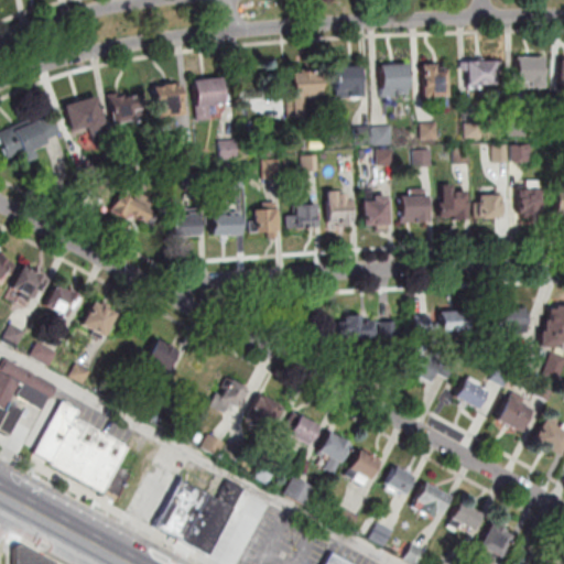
[(514,58),(516,89),(543,89),(543,57),(514,58)]
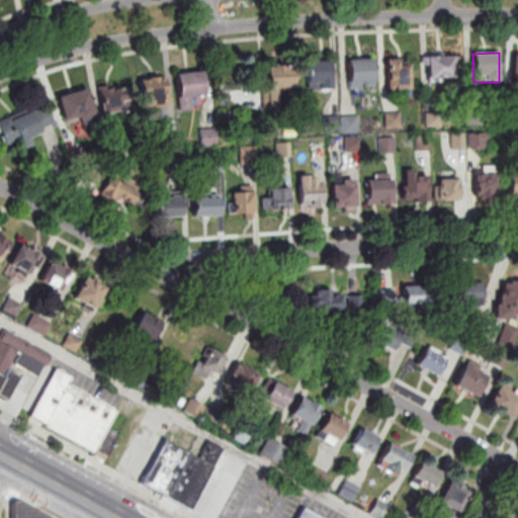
[(428,58),(453,58),(454,79),(428,80),(428,58)]
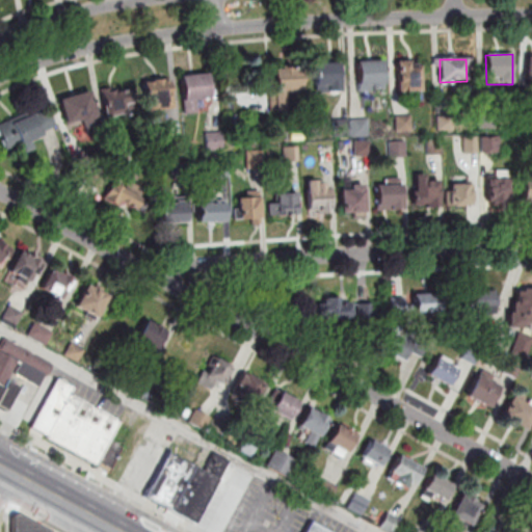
[(358,63),(386,61),(387,91),(361,92),(358,63)]
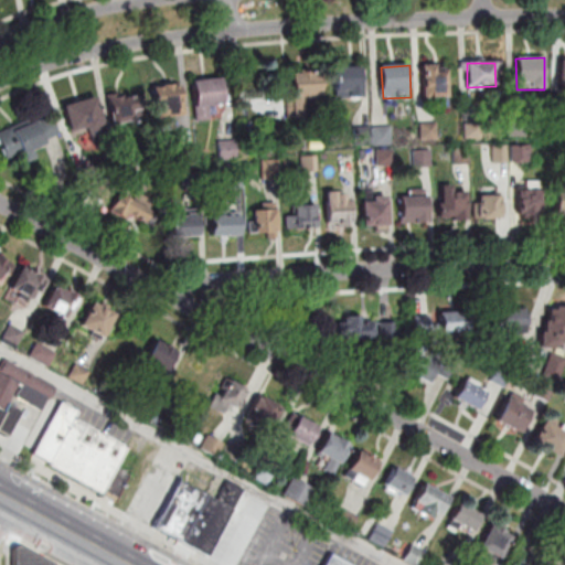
[(423,66),(437,65),(437,70),(448,68),(449,98),(424,100),(423,66)]
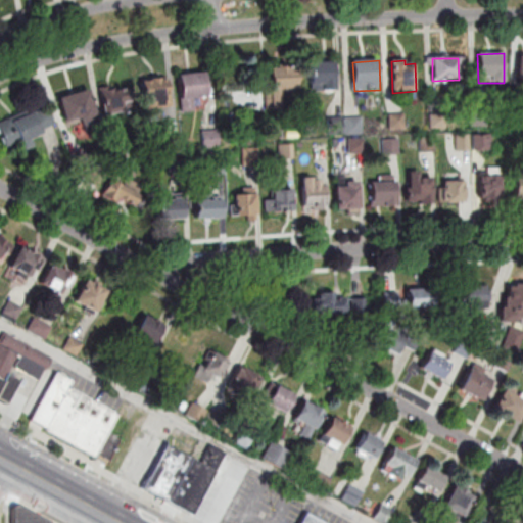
[(311,63),(335,62),(336,92),(312,93),(311,63)]
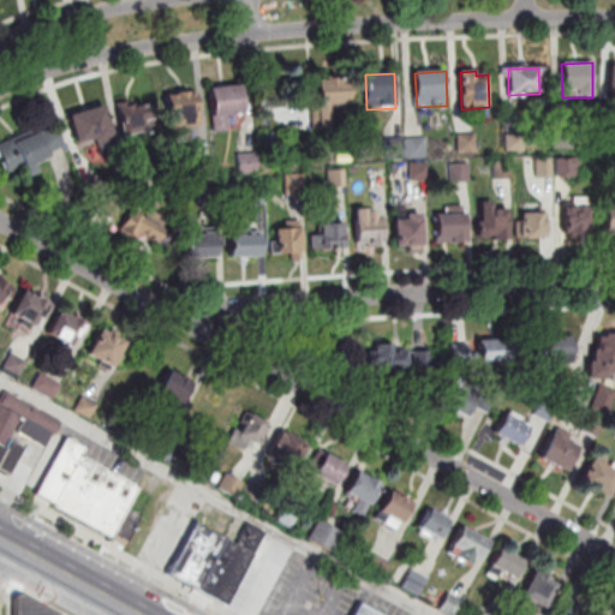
[(317,81),(351,79),(352,109),(330,111),(330,130),(318,130),(317,81)]
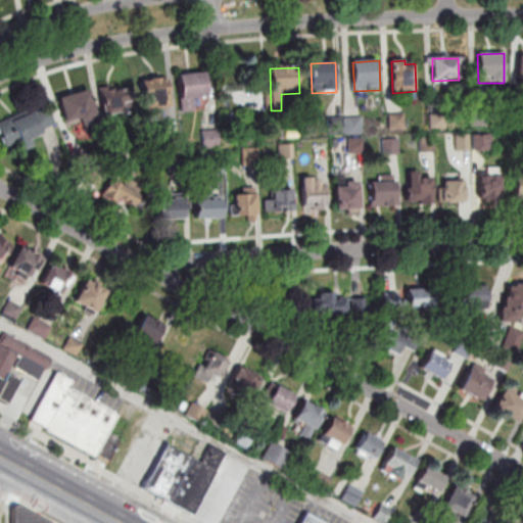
[(178,76),(205,73),(208,97),(194,99),(196,111),(183,113),(178,76)]
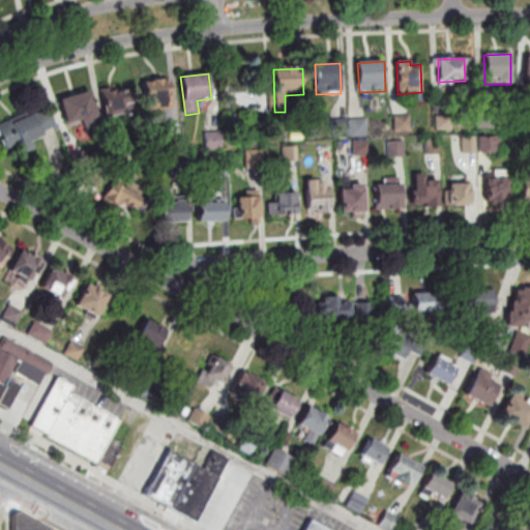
[(144,83),(170,79),(174,109),(159,111),(160,117),(148,119),(144,83)]
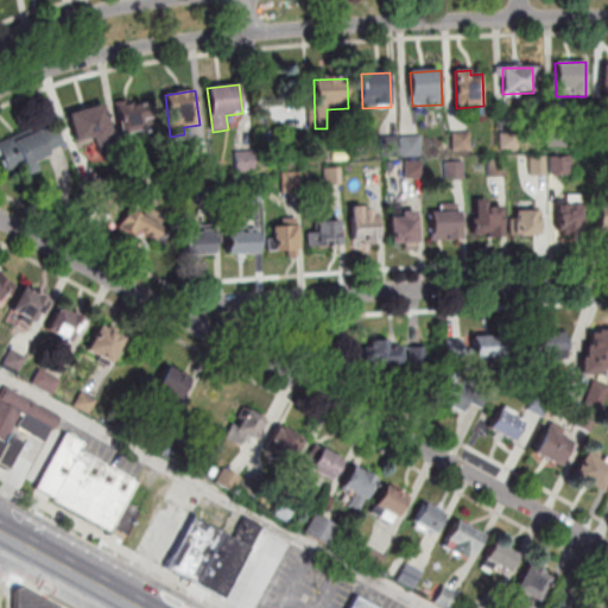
[(115,102),(134,99),(135,106),(151,105),(153,118),(144,120),(146,132),(121,135),(115,102)]
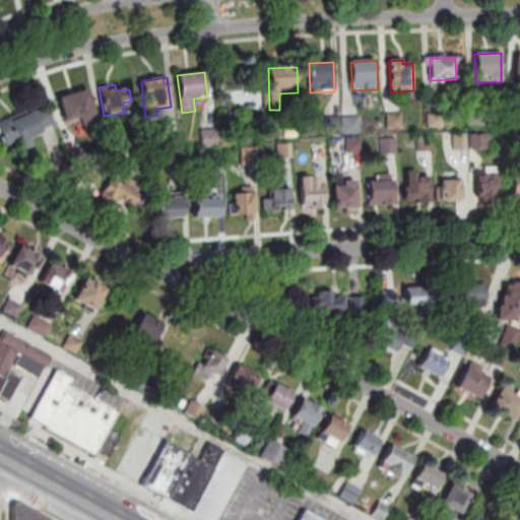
[(58,99),(88,89),(95,114),(93,114),(98,127),(86,131),(82,118),(65,123),(58,99)]
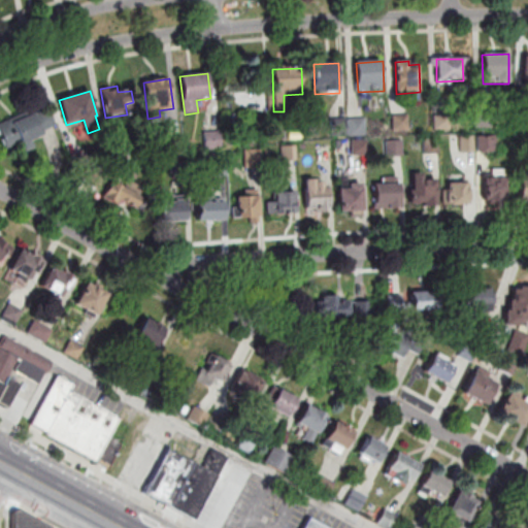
[(475,109),(493,109),(493,128),(475,128),(475,109)]
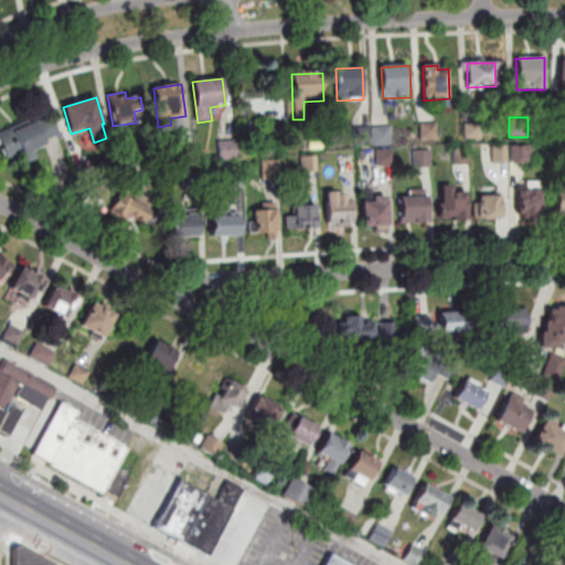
[(552,118),(564,118),(564,138),(551,138),(552,118)]
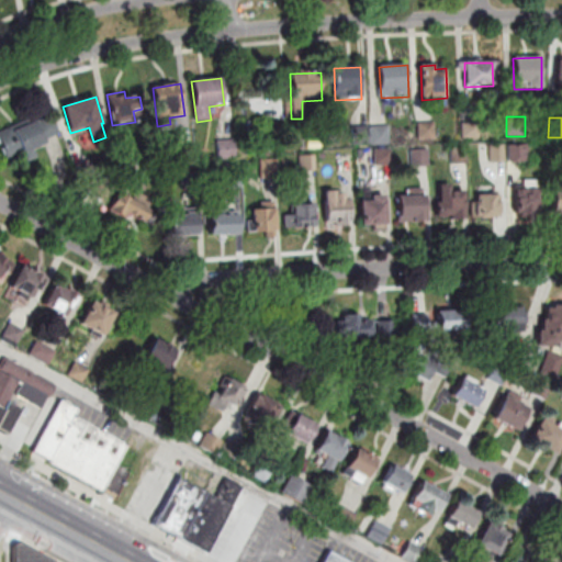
[(0,150),(0,132),(33,119),(35,126),(49,120),(57,137),(42,144),(43,147),(32,152),(35,160),(25,165),(22,156),(20,157),(19,155),(4,161),(0,150)]
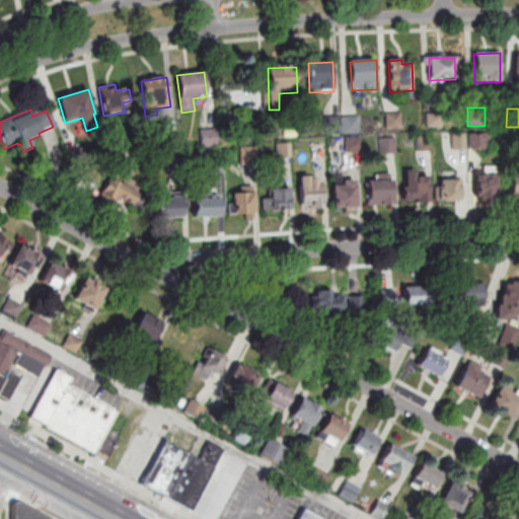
[(387,114),(402,113),(403,129),(388,130),(387,114)]
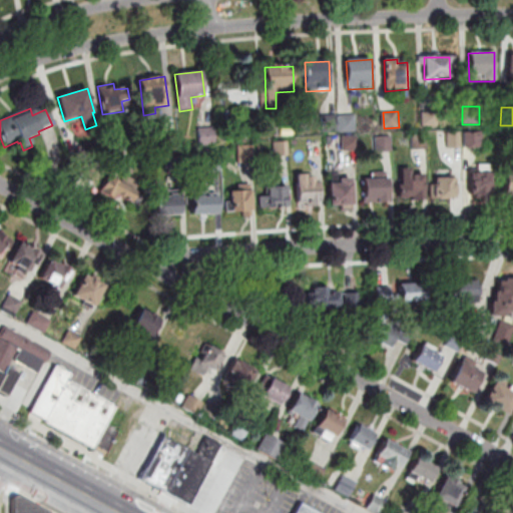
[(423,112),(438,112),(438,127),(423,127),(423,112)]
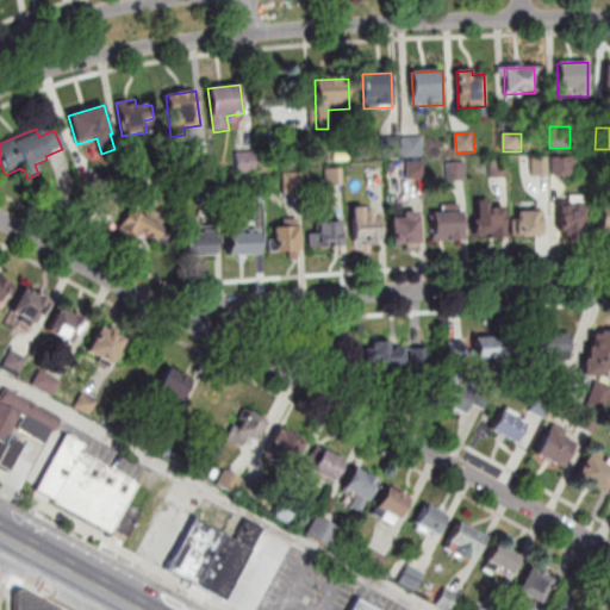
[(404,137),(423,136),(424,156),(405,157),(404,137)]
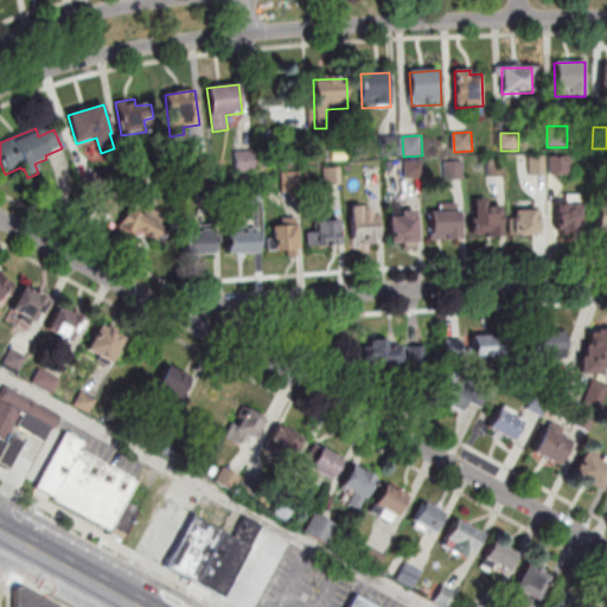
[(381,138),(400,136),(400,158),(382,158),(381,138)]
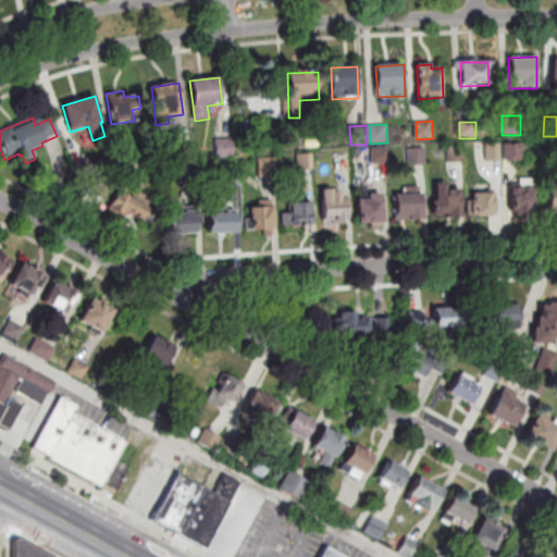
[(215,139),(235,138),(236,158),(217,160),(215,139)]
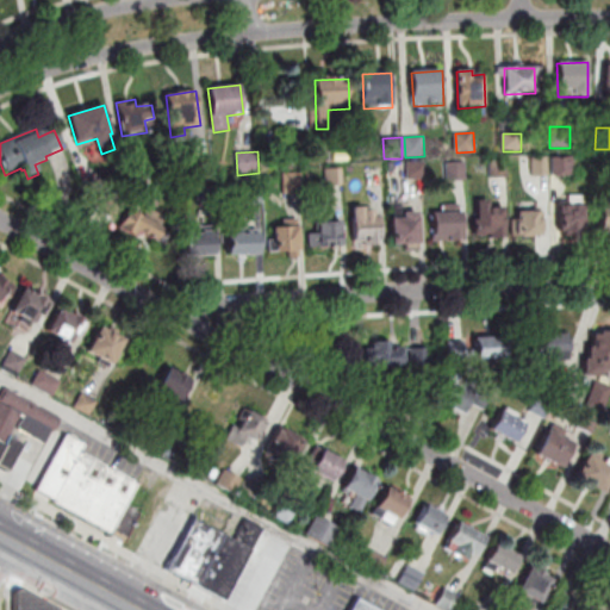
[(552,157),(553,176),(578,175),(576,155),(552,157)]
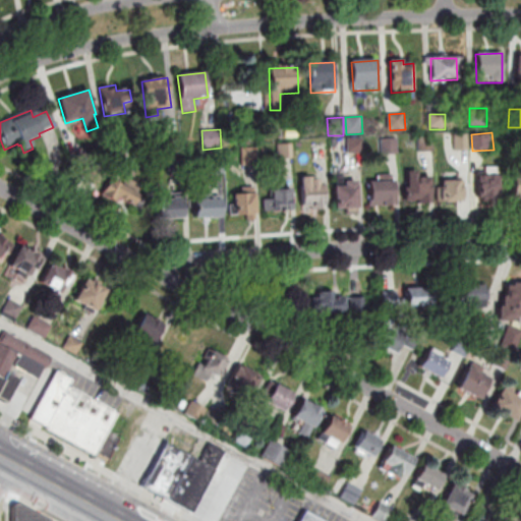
[(455,134),(455,151),(469,151),(469,134),(455,134)]
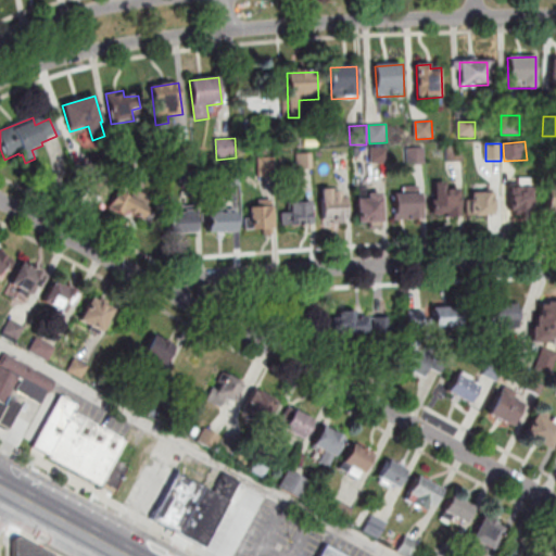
[(406,148),(426,147),(426,166),(406,166),(406,148)]
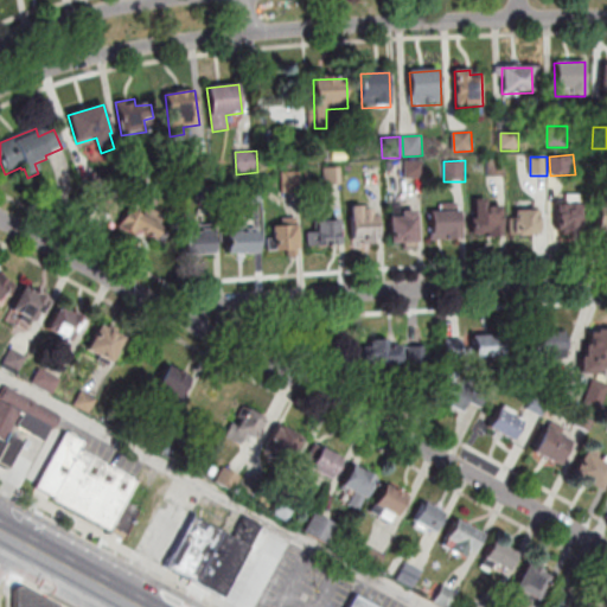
[(489,160),(489,177),(506,177),(506,160),(489,160)]
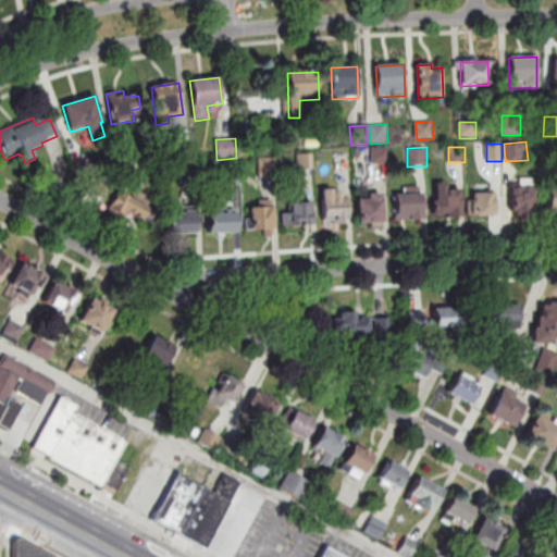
[(372,148),(390,149),(390,165),(372,164),(372,148)]
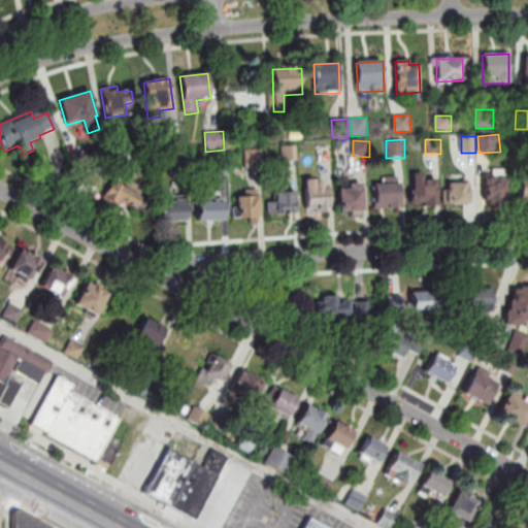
[(283,146),(298,146),(298,162),(283,162),(283,146)]
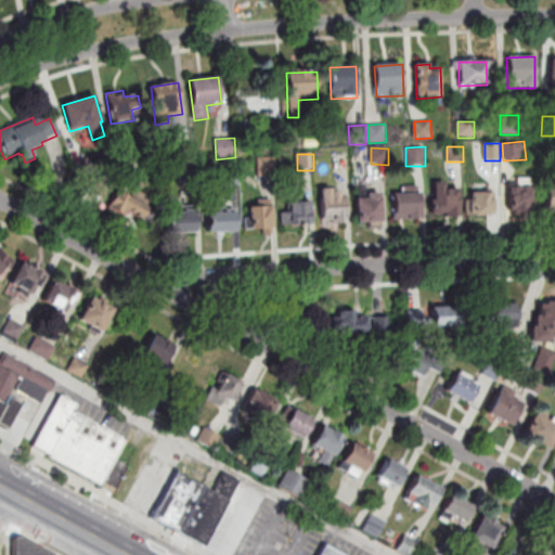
[(112,159),(128,156),(130,172),(115,175),(112,159)]
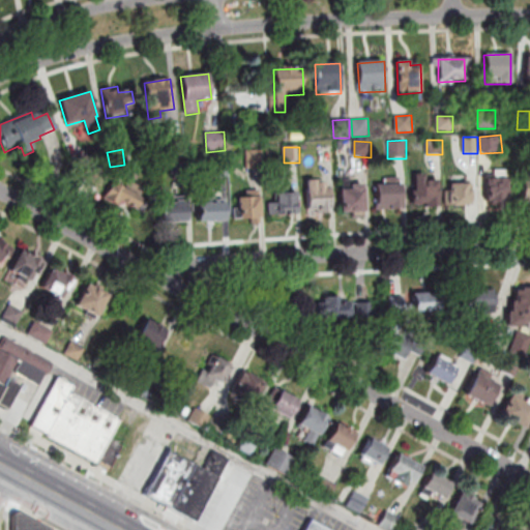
[(246,150),(247,169),(265,168),(264,150),(246,150)]
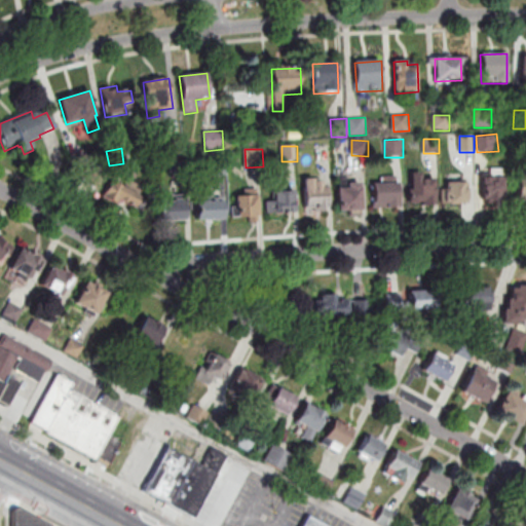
[(212,156),(213,176),(227,175),(226,155),(212,156)]
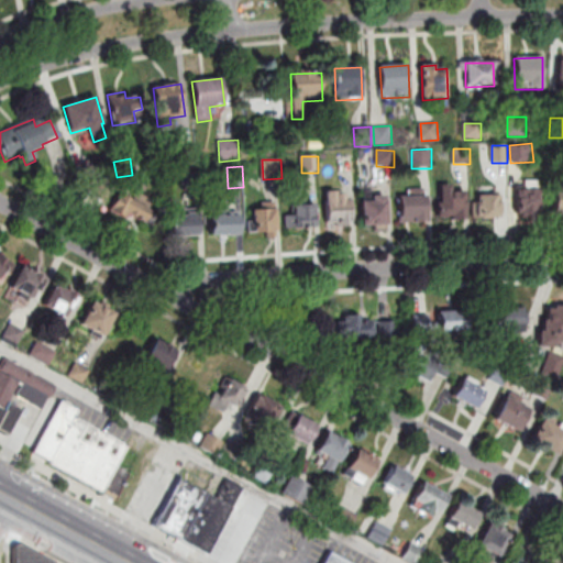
[(184,173),(206,170),(207,187),(190,188),(189,178),(185,179),(184,173)]
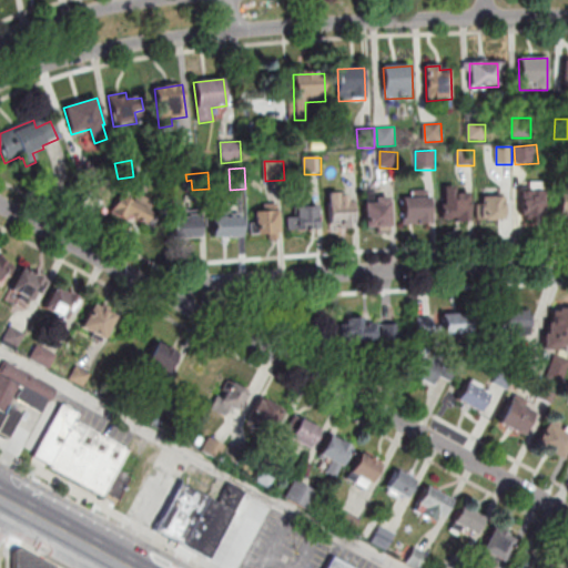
[(101,184),(114,192),(107,205),(93,198),(101,184)]
